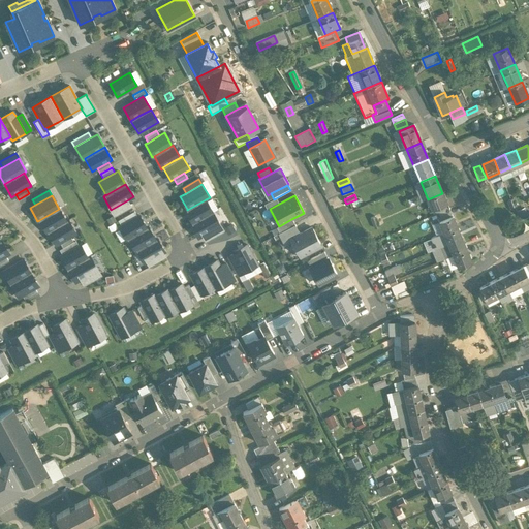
[(443,195),(430,200),(436,214),(449,209),(443,195)]
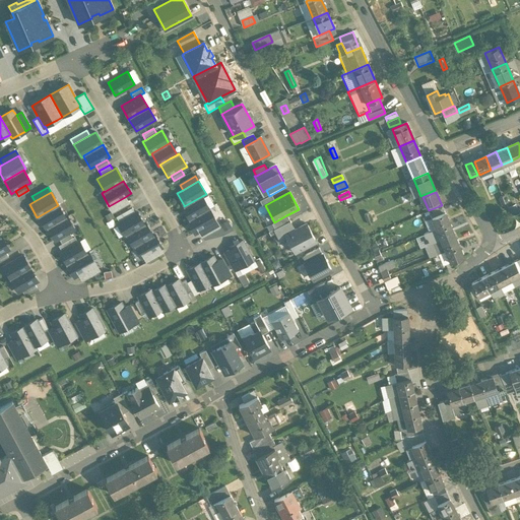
[(269,196),(260,201),(262,206),(265,205),(274,200),(271,195),(269,196)]
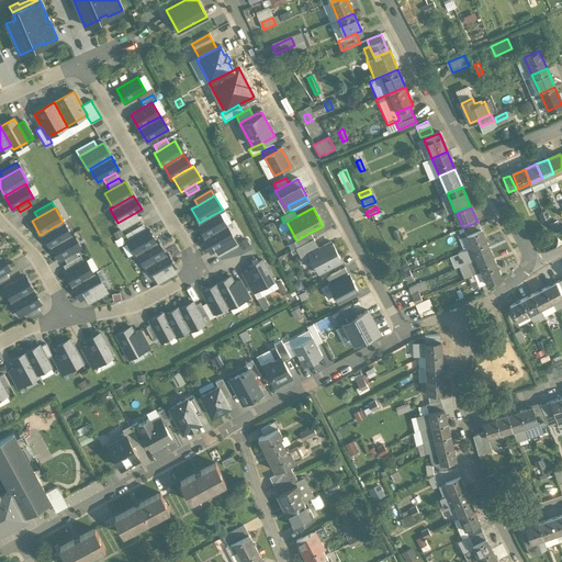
[(218,212),(199,223),(199,222),(197,223),(204,236),(204,237),(226,225),(218,212)]
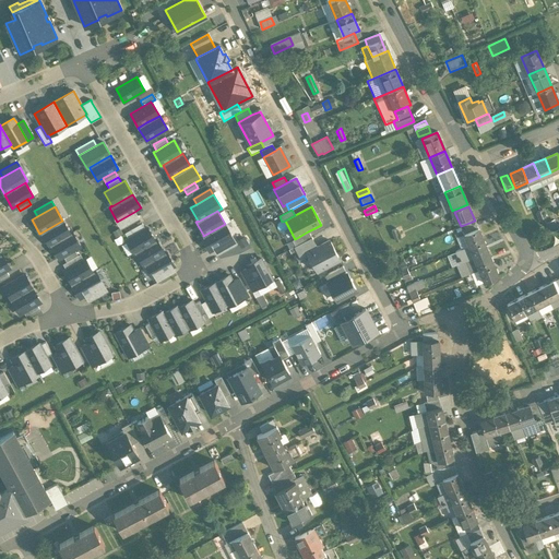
[(134,212),(117,222),(120,227),(123,225),(138,217),(134,212)]
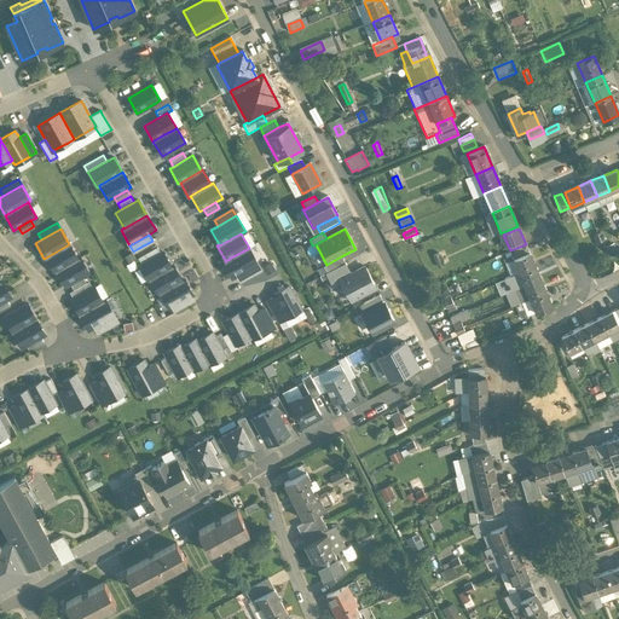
[(608,248),(613,255),(618,252),(618,248),(614,243),(608,248)]
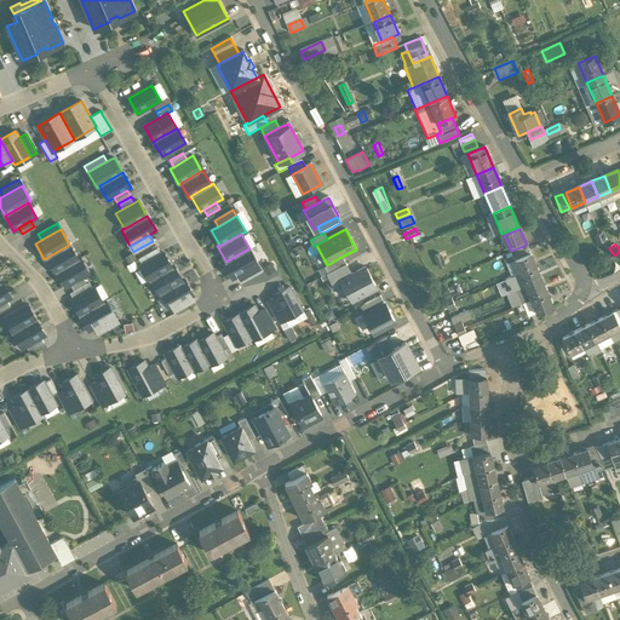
[(69,245),(46,258),(55,273),(57,271),(78,259),(78,258),(69,245)]
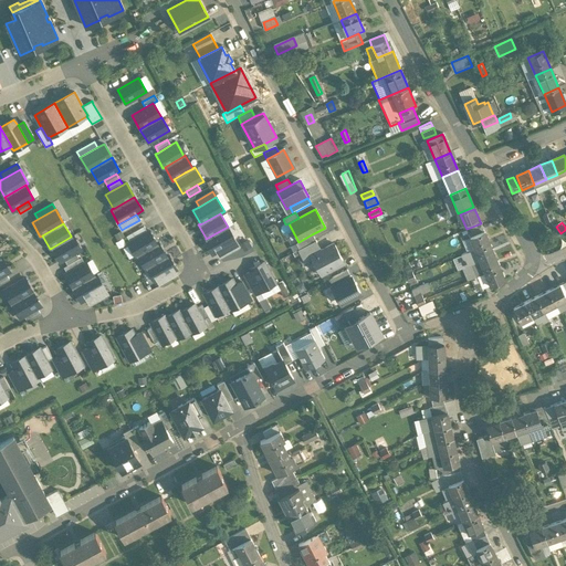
[(481,223),(467,229),(469,236),(483,229),(481,223)]
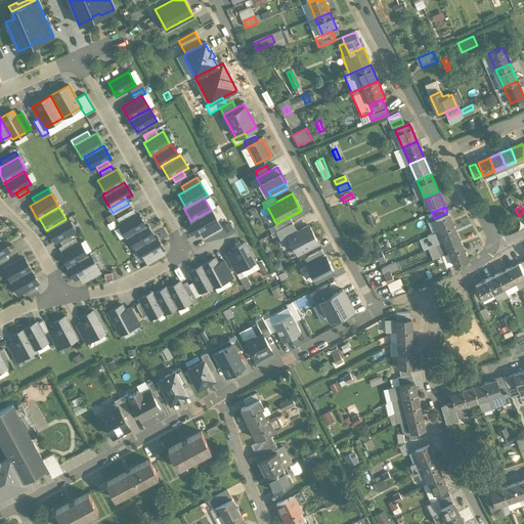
[(132,209),(117,218),(120,223),(135,214),(132,209)]
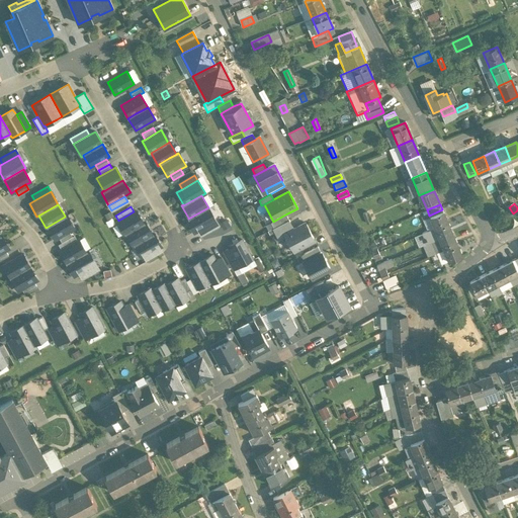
[(208,207),(188,219),(188,218),(186,220),(194,233),(198,230),(200,229),(216,220),(208,207)]
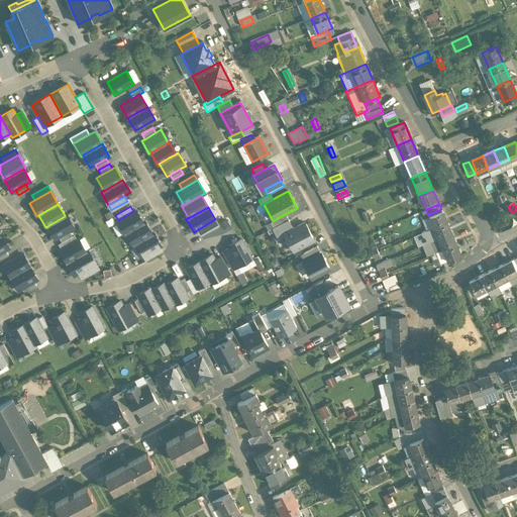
[(118,220),(116,221),(123,234),(125,233),(142,222),(135,210),(133,211),(118,220)]
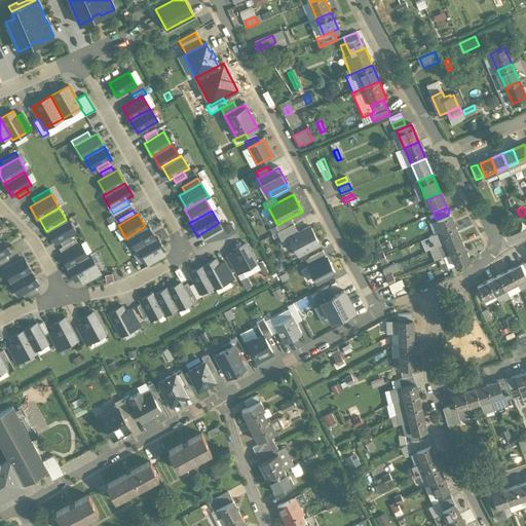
[(450,215),(437,221),(442,232),(455,226),(450,215)]
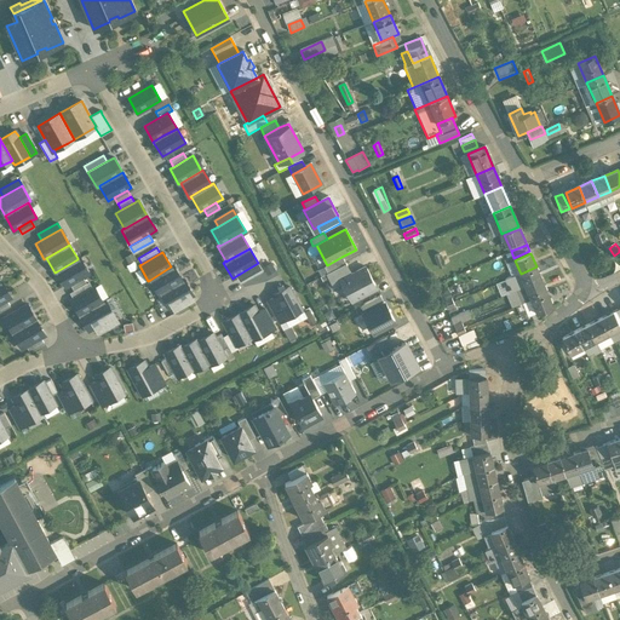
[(445,265),(440,254),(435,256),(440,268),(445,265)]
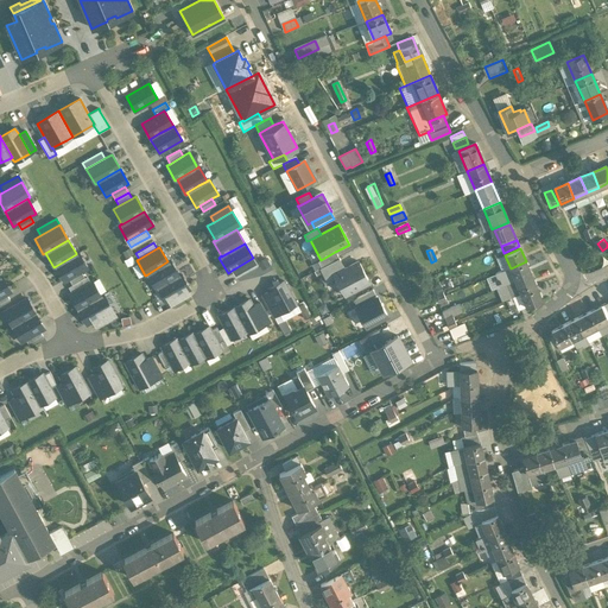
[(76,254),(56,266),(64,280),(68,278),(81,271),(87,267),(77,252),(76,253),(76,254)]
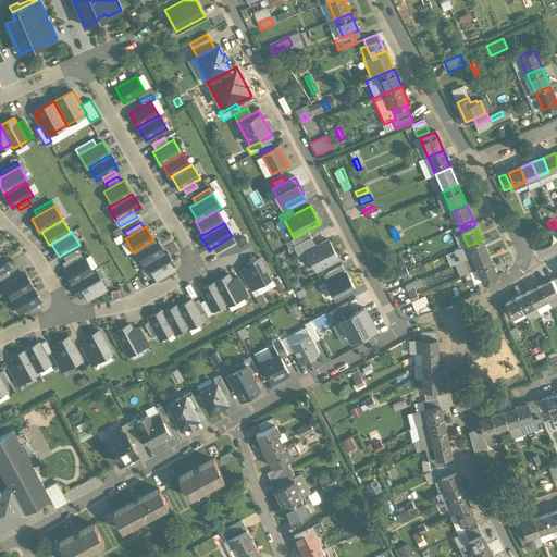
[(294,238),(291,239),(294,246),(310,237),(307,231),(294,238)]
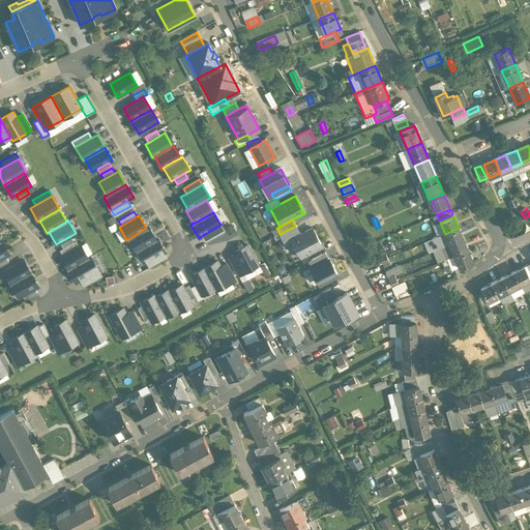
[(221,225),(205,234),(203,235),(206,240),(224,231),(221,225)]
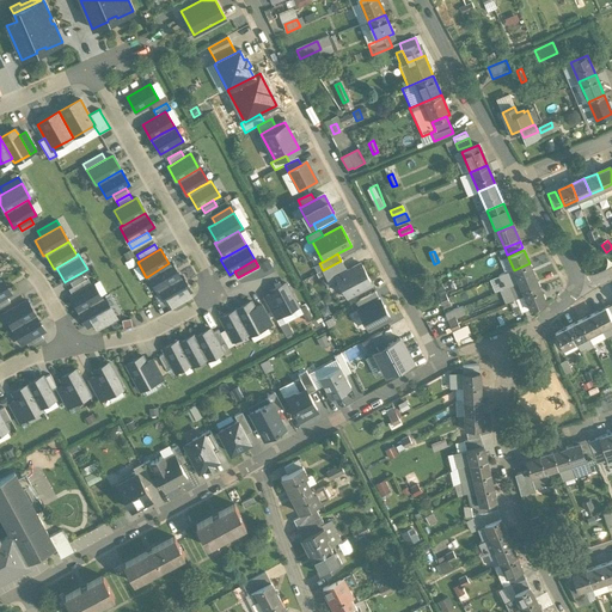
[(171,262),(169,263),(148,276),(157,291),(159,289),(179,277),(179,276),(171,262)]
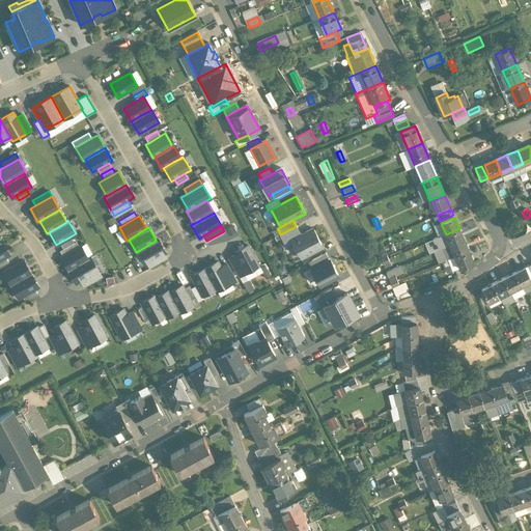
[(313,228),(289,240),(299,259),(323,248),(313,228)]
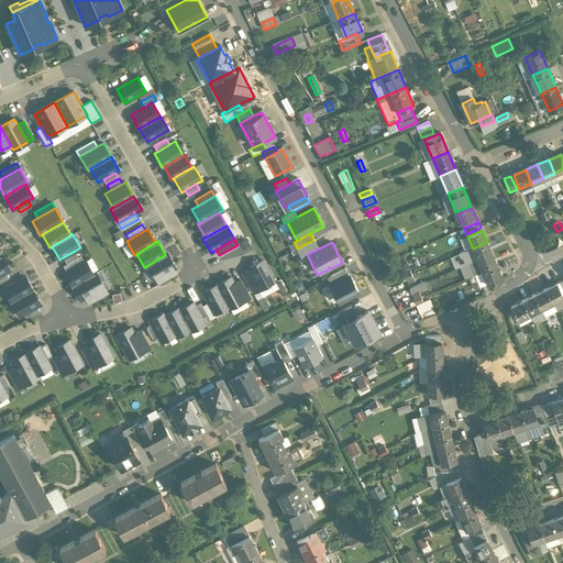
[(487,242),(473,249),(477,260),(492,254),(487,242)]
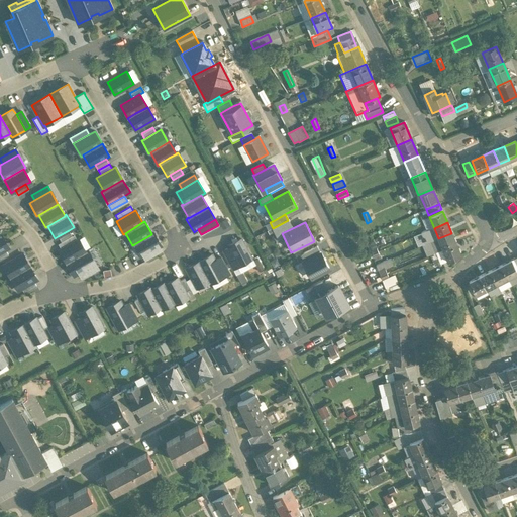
[(69,230),(58,236),(61,242),(72,236),(69,230)]
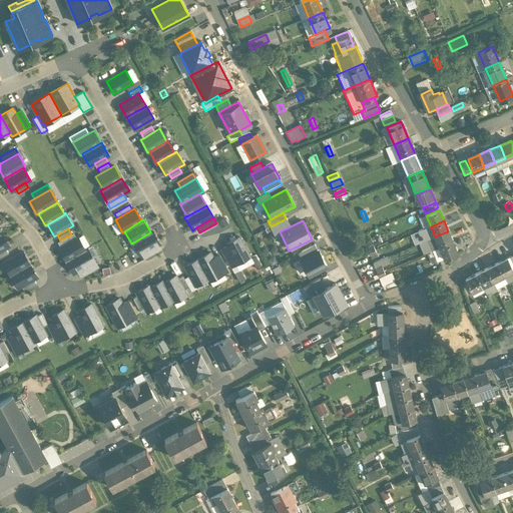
[(150,232),(133,242),(140,254),(142,253),(157,244),(159,243),(152,230),(150,231),(150,232)]
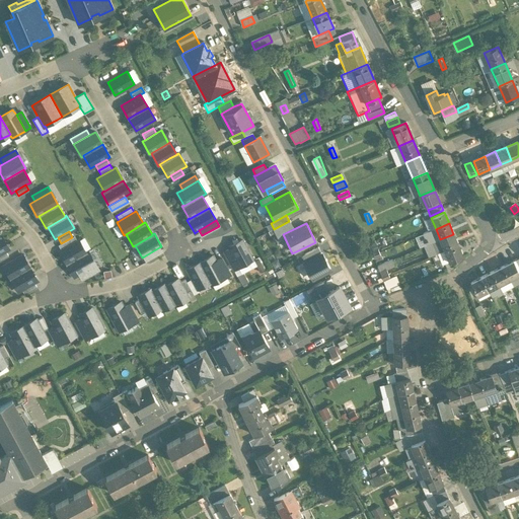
[(453,234),(440,239),(444,250),(457,245),(453,234)]
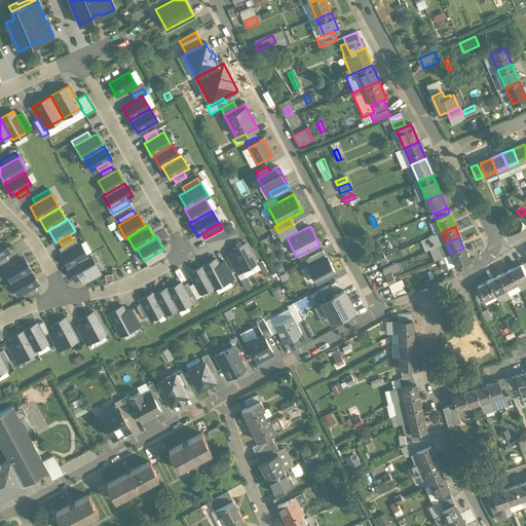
[(0,256),(4,254),(5,254),(9,252),(1,238),(0,238),(0,256)]
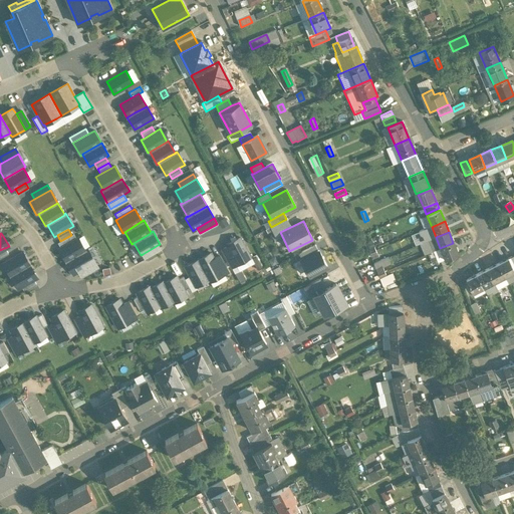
[(60,241),(57,243),(60,248),(76,239),(73,233),(60,241)]
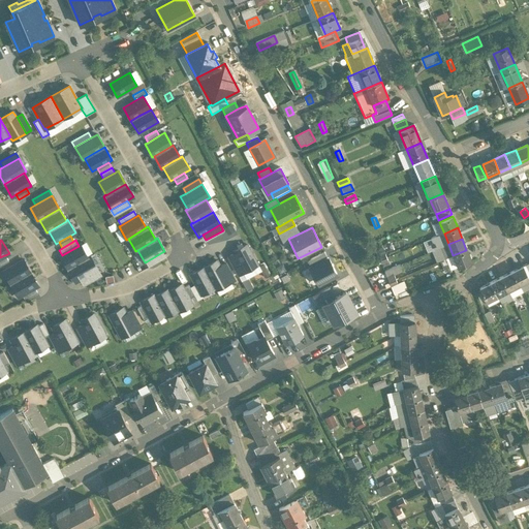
[(247,244),(232,251),(234,253),(244,272),(257,265),(247,244)]
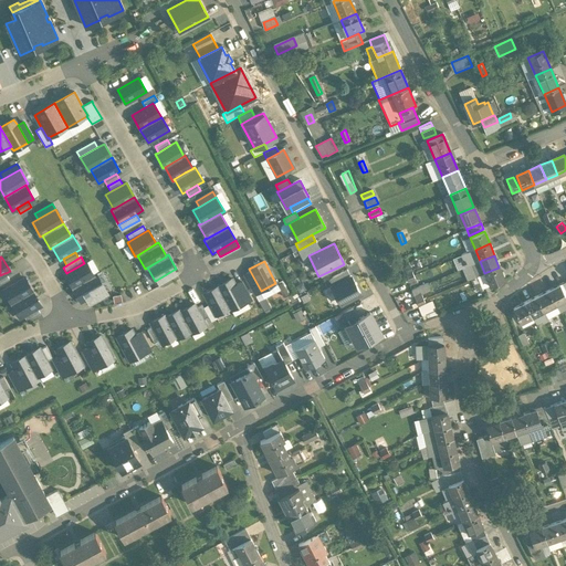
[(66,273),(64,274),(73,287),(94,275),(93,275),(85,262),(84,263),(66,273)]
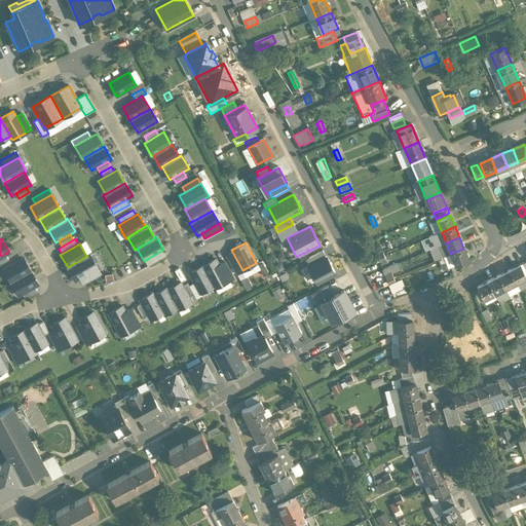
[(463,249),(450,254),(455,265),(468,260),(463,249)]
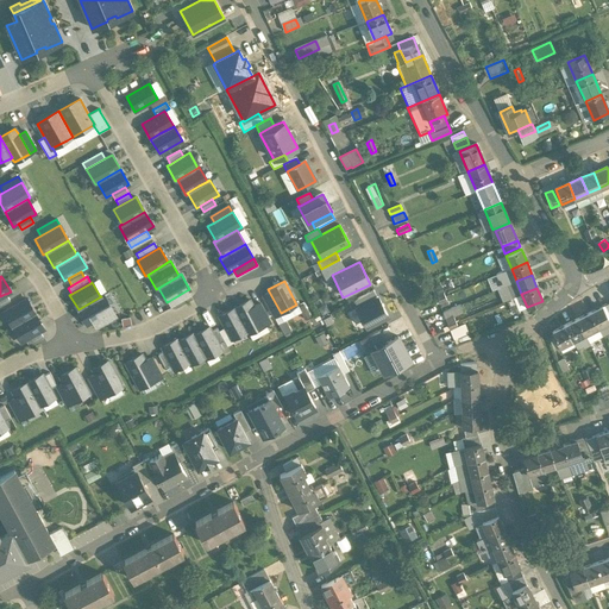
[(187,290),(169,301),(173,307),(190,296),(187,290)]
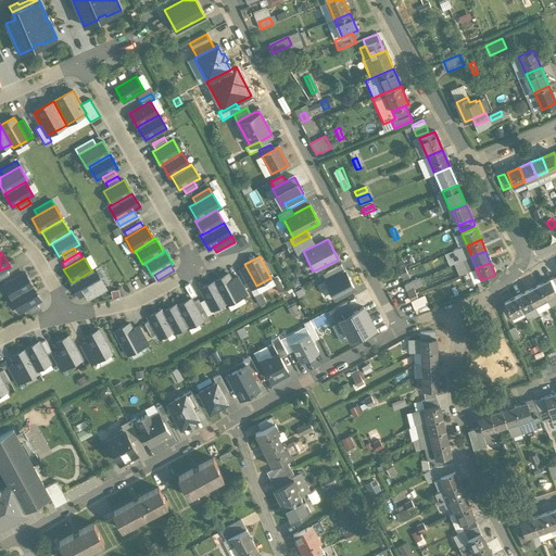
[(341,265),(324,274),(327,281),(344,273),(341,265)]
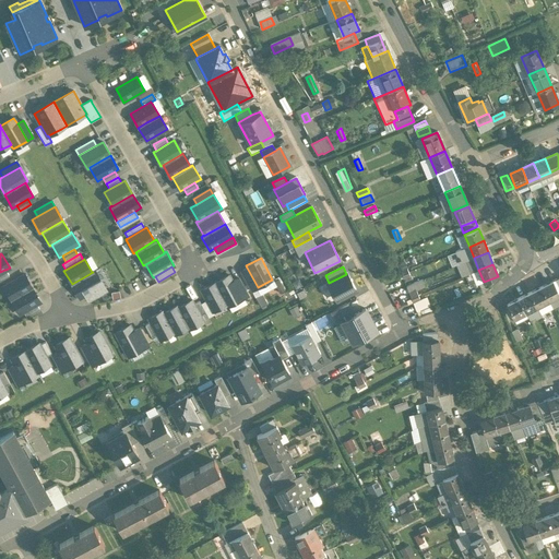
[(258,287),(247,268),(241,271),(252,290),(258,287)]
